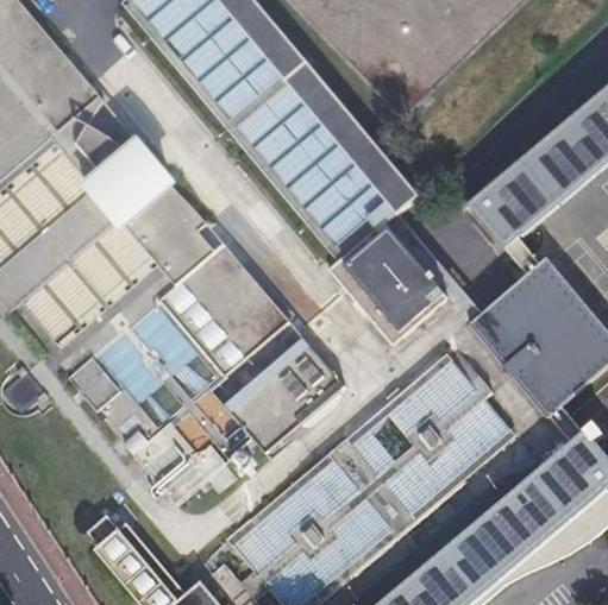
[(290,320),(198,212),(185,200),(170,188),(157,177),(143,165),(129,155),(114,144),(99,133),(87,125),(101,99),(18,0),(0,0),(0,297),(176,503),(254,439),(265,453),(345,386),(305,336),(225,404),(212,388),(290,320)]
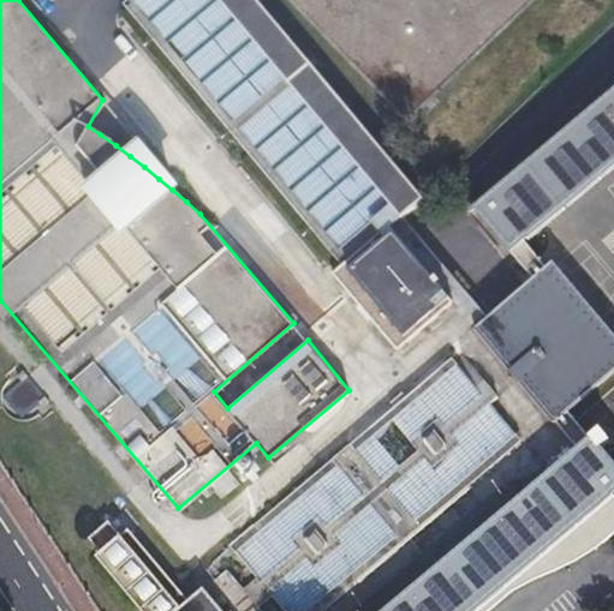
[(121,0),(120,1),(320,238),(335,257),(341,264),(333,271),(398,348),(454,301),(437,282),(441,279),(436,274),(434,276),(389,225),(399,217),(398,216),(410,204),(421,193),(258,0),(121,0)]
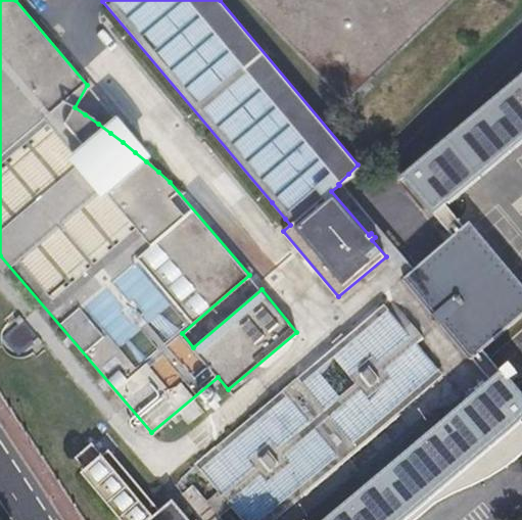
[(247,0),(344,103),(453,0),(247,0)]
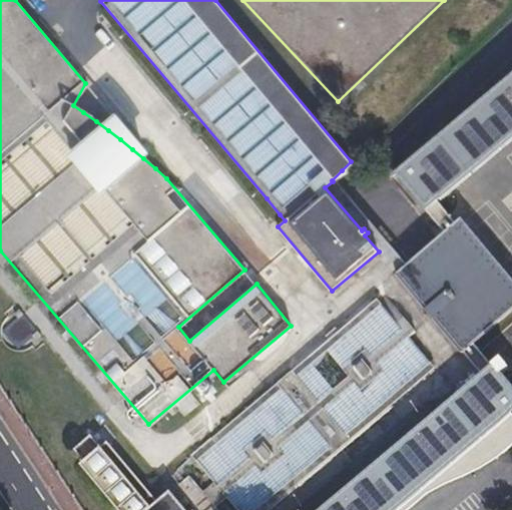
[(511,134),(511,70),(395,168),(445,228),(394,273),(478,375),(467,384),(316,509),(390,509),(392,509),(393,509),(403,509),(427,491),(444,481),(463,473),(480,465),(498,454),(511,442),(511,409),(511,410),(511,409),(511,382),(502,370),(506,366),(499,357),(494,362),(493,361),(492,362),(473,340),(471,337),(511,302),(511,287),(437,197),(511,134)]
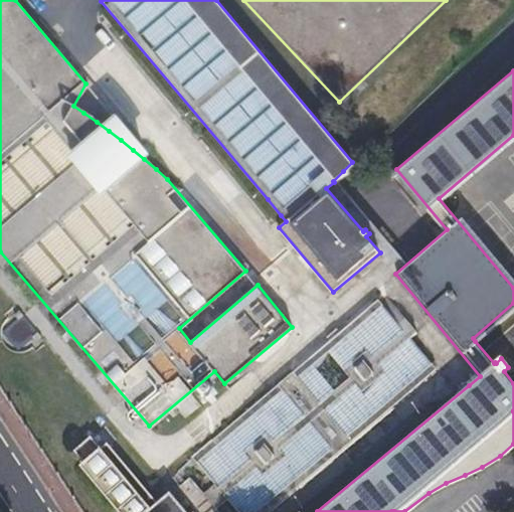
[(352,162),(343,171),(333,181),(334,182),(354,165),(352,162)]
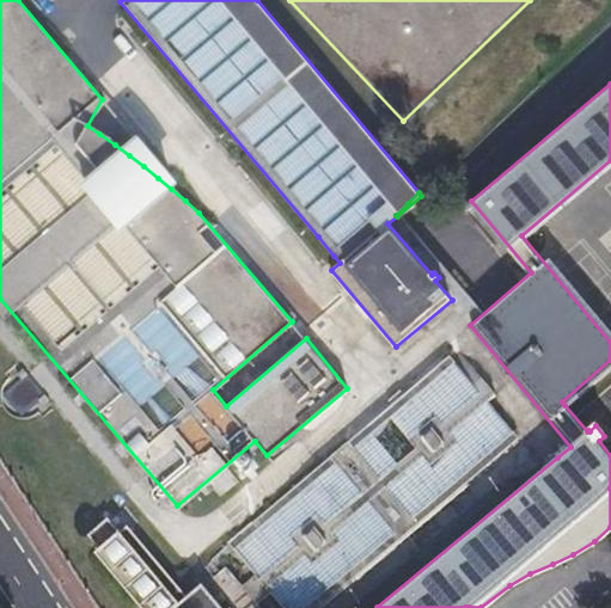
[(303,607),(514,430),(492,404),(450,355),(414,385),(403,393),(399,388),(388,398),(392,403),(221,546),(226,552),(232,548),(282,607),(303,607)]
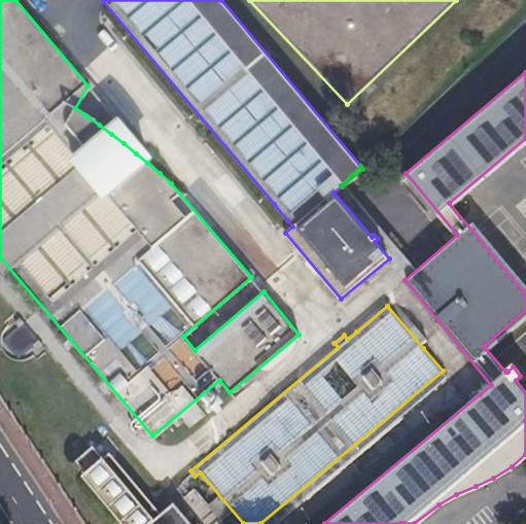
[(18,351),(34,338),(22,322),(5,335),(18,351)]
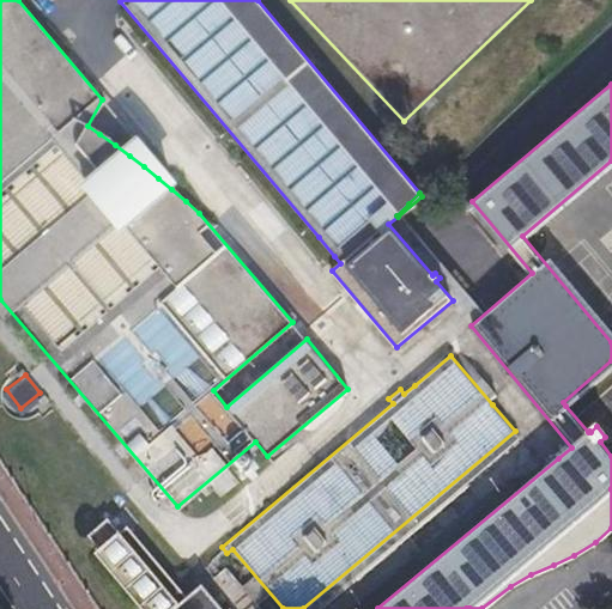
[(219,608),(200,585),(186,597),(126,524),(119,531),(107,516),(86,533),(98,547),(95,550),(141,608),(219,608)]
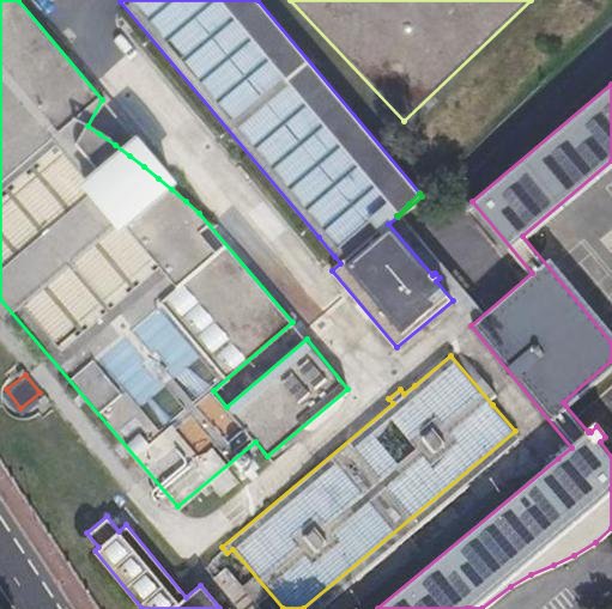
[(212,598),(217,603),(224,597),(220,592),(212,598)]
